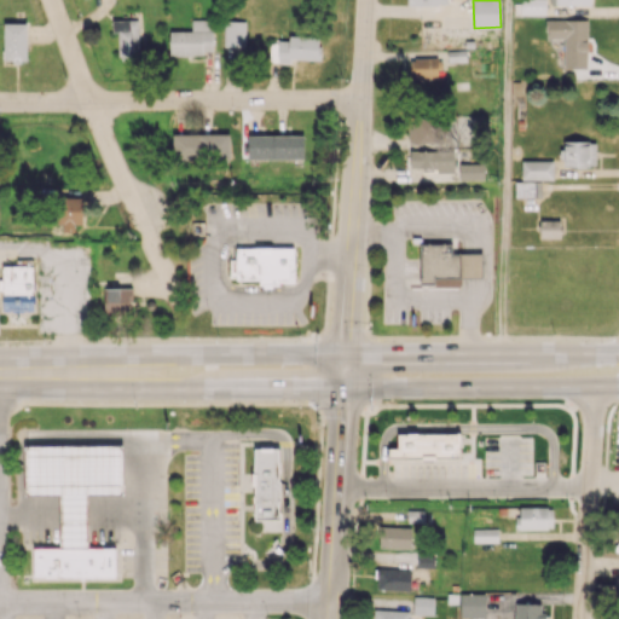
[(520,0),(521,15),(545,15),(545,0),(520,0)]
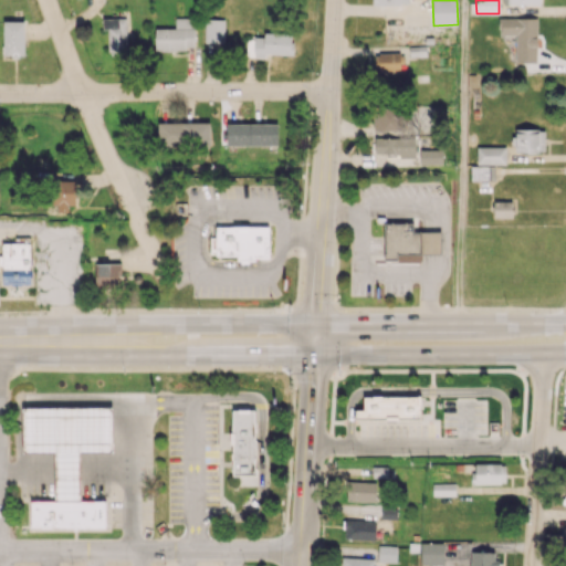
[(500,34),(516,34),(515,62),(536,62),(537,18),(501,17),(500,34)]
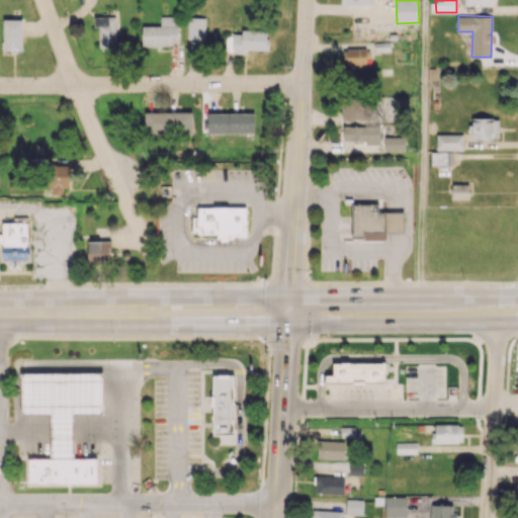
[(115,16),(93,16),(94,27),(99,27),(99,51),(116,51),(115,16)]
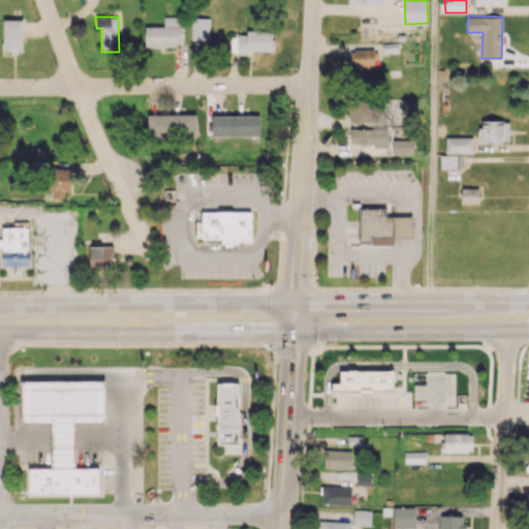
[(145,26),(145,45),(182,47),(182,17),(163,17),(163,26),(145,26)]
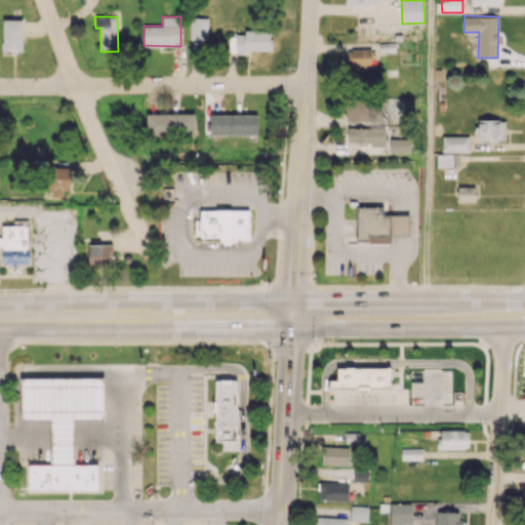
[(208,17),(190,17),(190,40),(208,40),(208,17)]
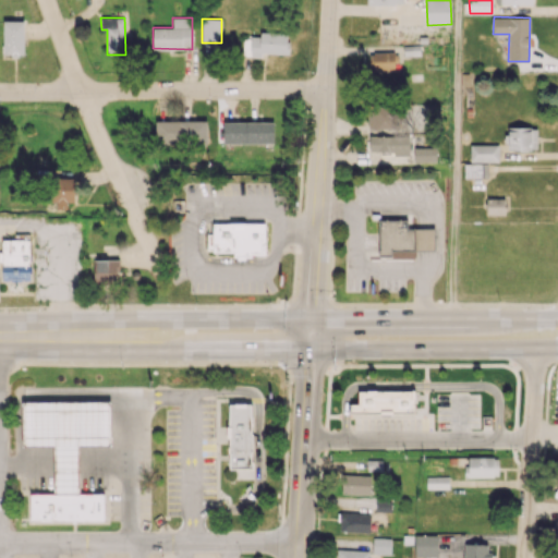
[(3,55),(24,53),(24,21),(3,21),(3,55)]
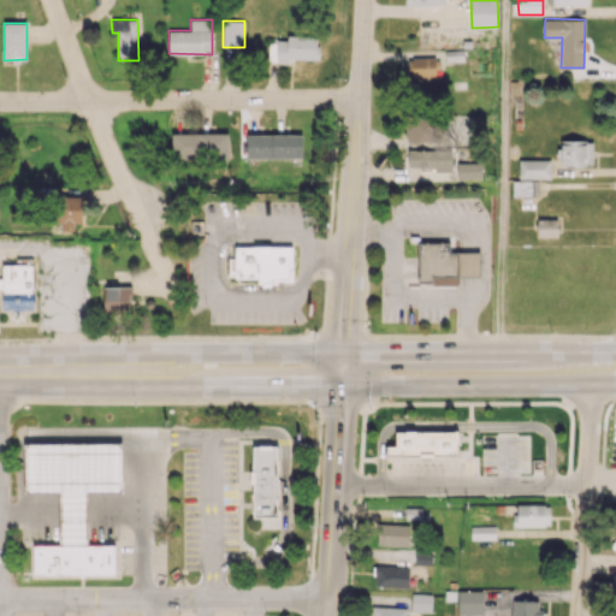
[(268,61),(289,63),(289,59),(319,59),(319,37),(286,36),(286,41),(268,41),(268,61)]
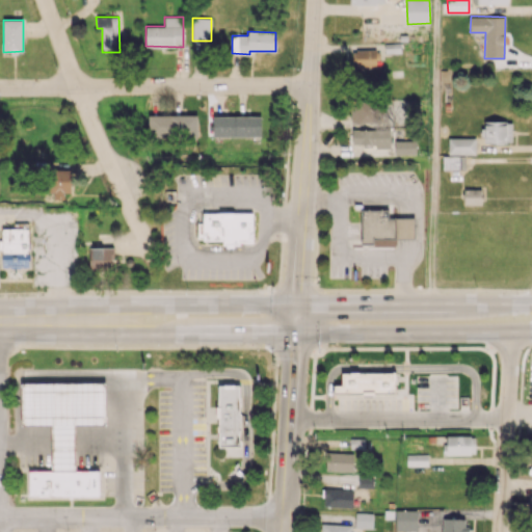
[(356,67),(376,67),(376,49),(356,49),(356,67)]
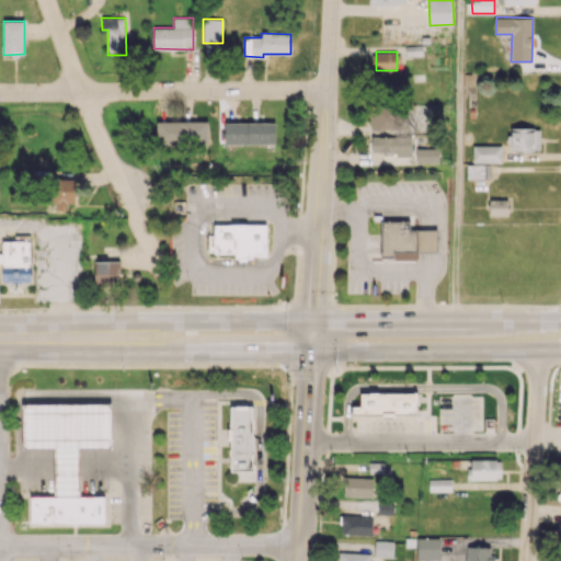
[(370,130),(396,129),(396,109),(370,109),(370,130)]
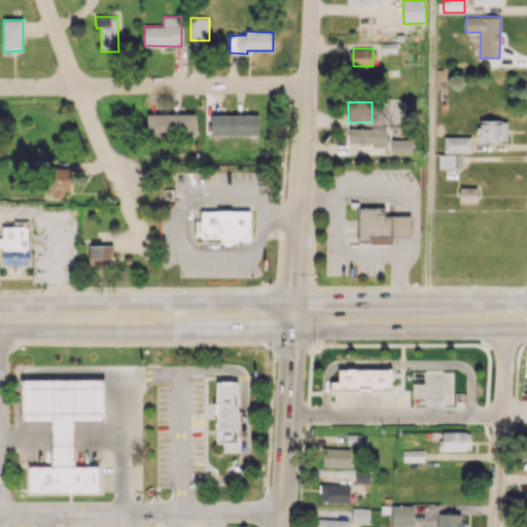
[(196,113),(146,114),(147,137),(196,136),(196,113)]
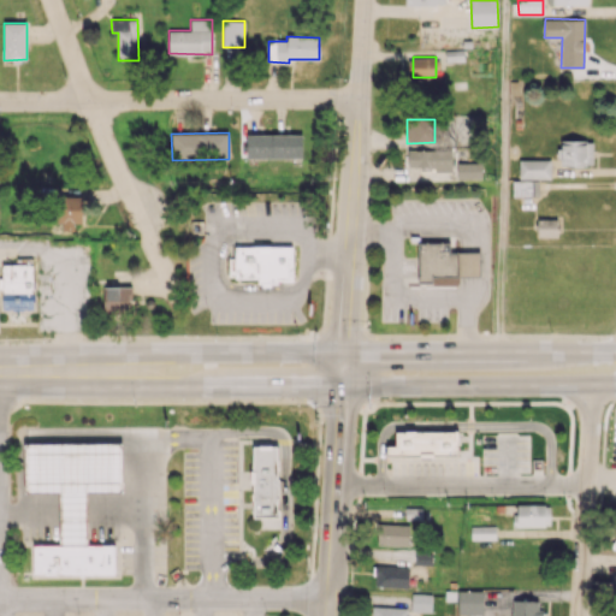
[(302,135),(247,134),(246,158),(302,159),(302,135)]
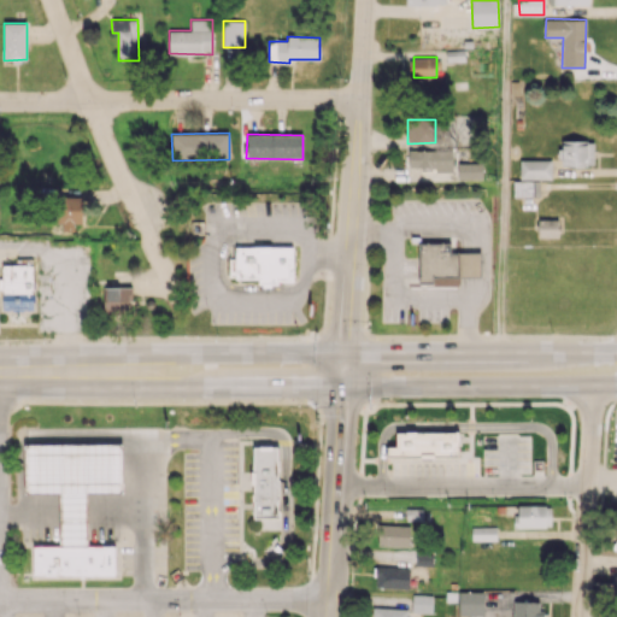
[(593,166),(594,141),(562,140),(562,165),(593,166)]
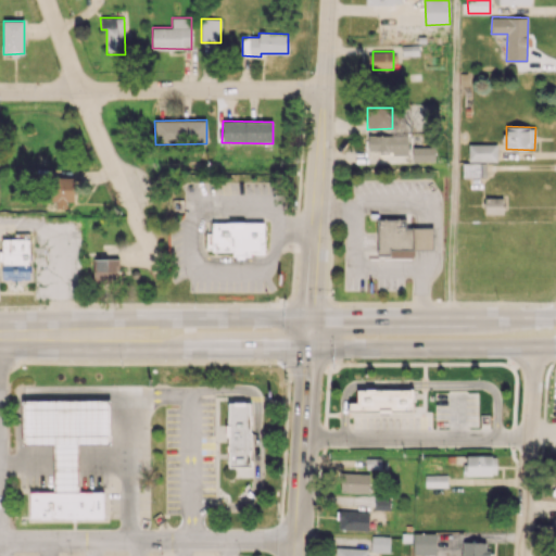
[(368,152),(407,151),(407,135),(368,136),(368,152)]
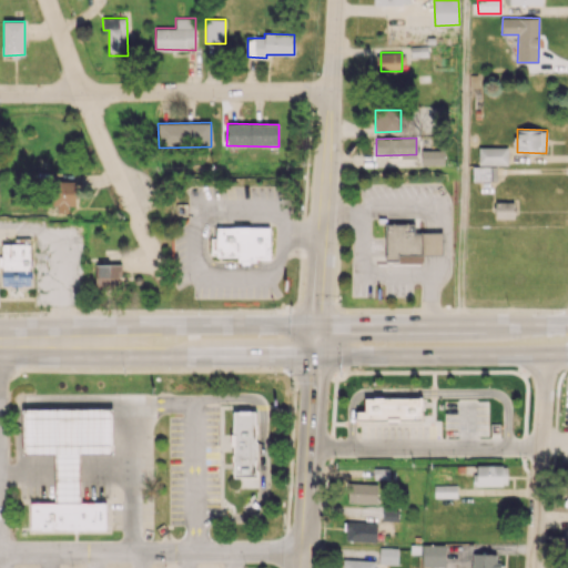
[(507,164),(507,146),(478,148),(479,164),(507,164)]
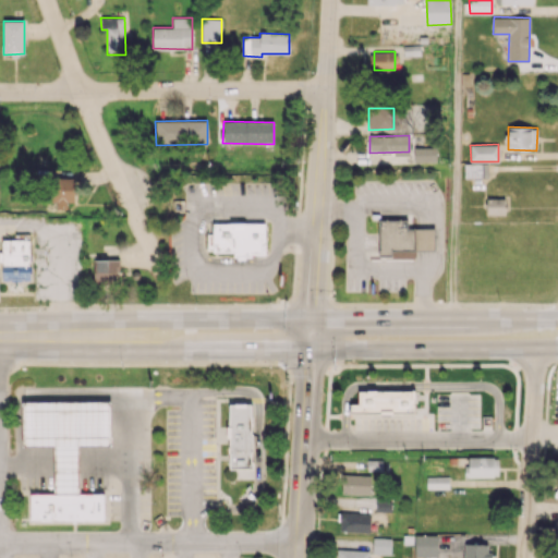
[(436,147),(414,147),(414,162),(437,161),(436,147)]
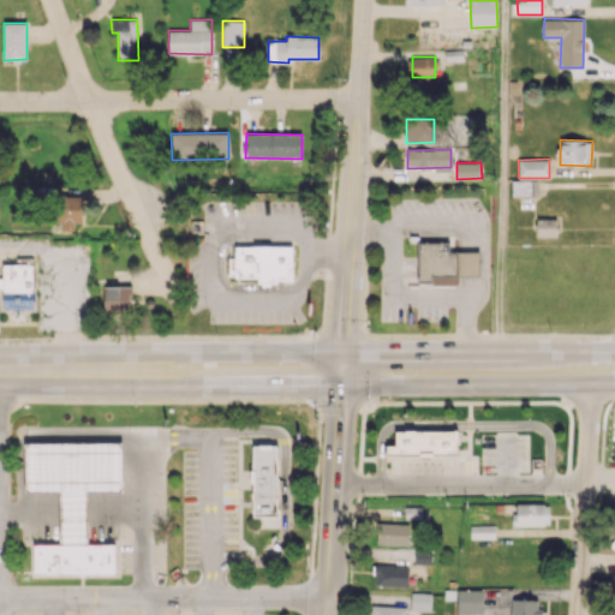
[(537,180),(512,180),(512,196),(538,196),(537,180)]
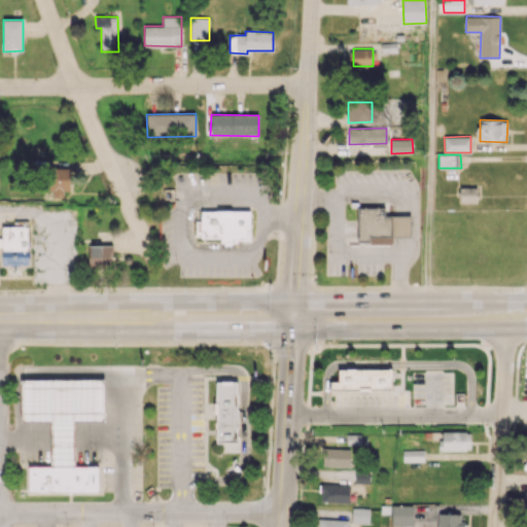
[(47,190),(54,190),(53,198),(63,198),(64,190),(70,190),(71,166),(48,165),(47,190)]
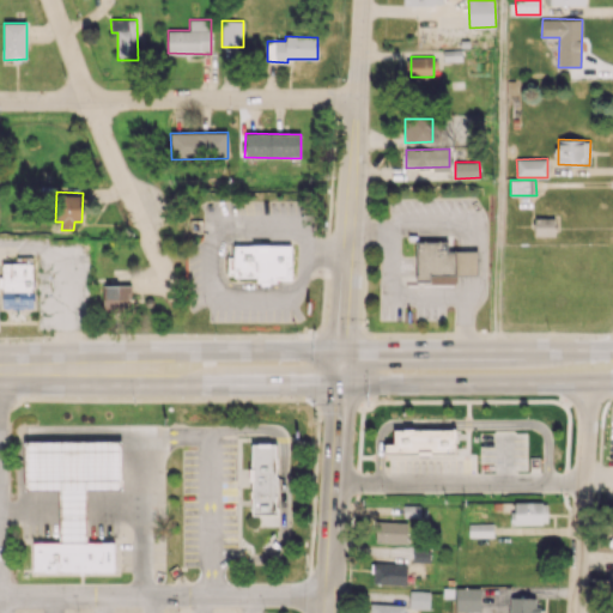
[(554,236),(554,218),(534,217),(534,236),(554,236)]
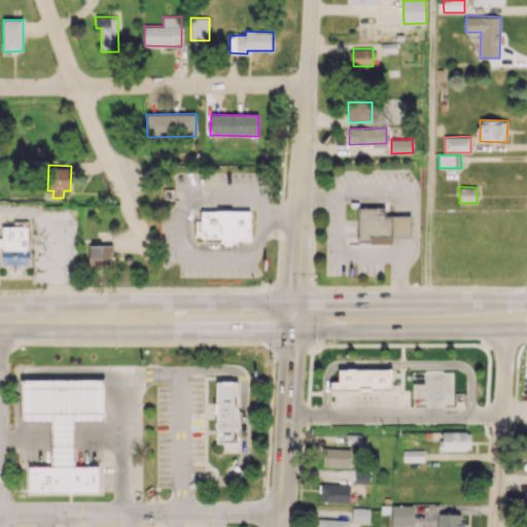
[(357,207),(357,244),(392,244),(392,236),(410,236),(410,216),(384,216),(384,207),(357,207)]
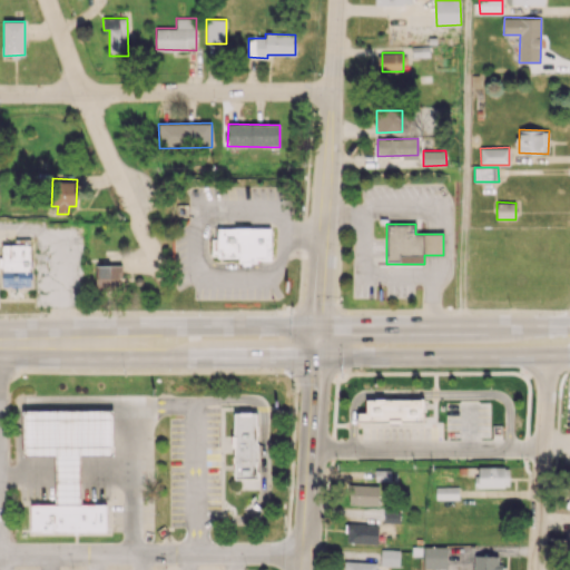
[(271,228),(217,227),(217,257),(238,257),(238,261),(271,261),(271,228)]
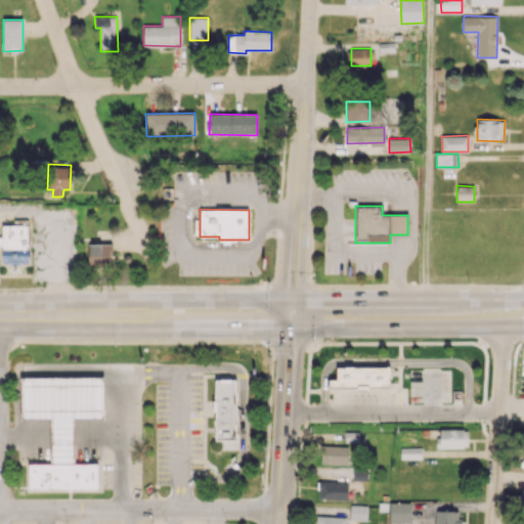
[(29,263),(28,223),(1,224),(2,264),(29,263)]
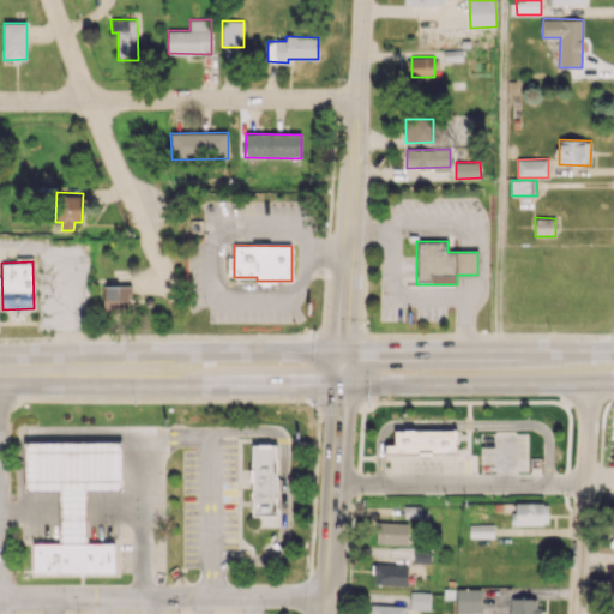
[(106,313),(131,313),(130,286),(104,286),(106,313)]
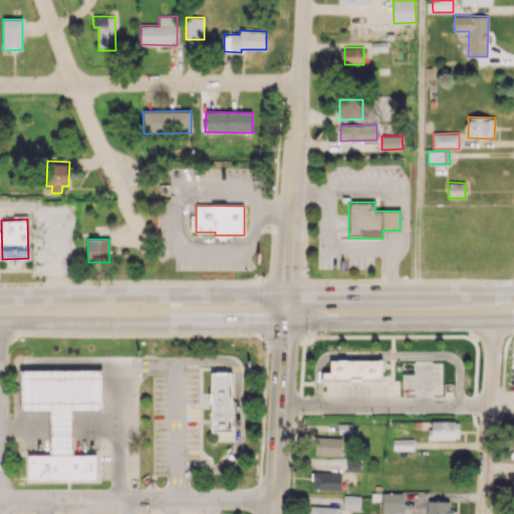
[(380,379),(380,359),(329,360),(330,372),(323,372),(323,380),(380,379)]
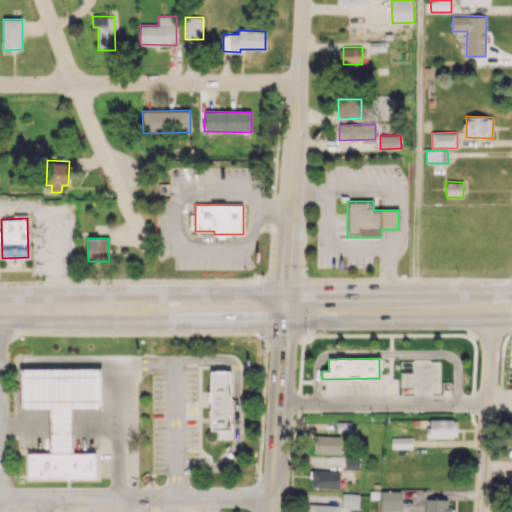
[(230,370),(209,371),(210,430),(232,429),(230,370)]
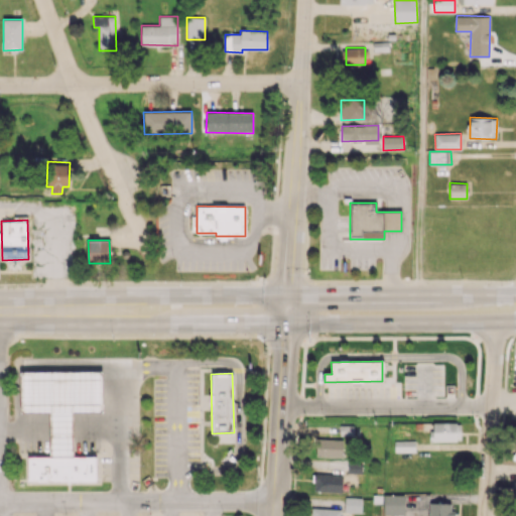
[(433,432),(429,432),(429,440),(461,441),(461,422),(433,422),(433,432)]
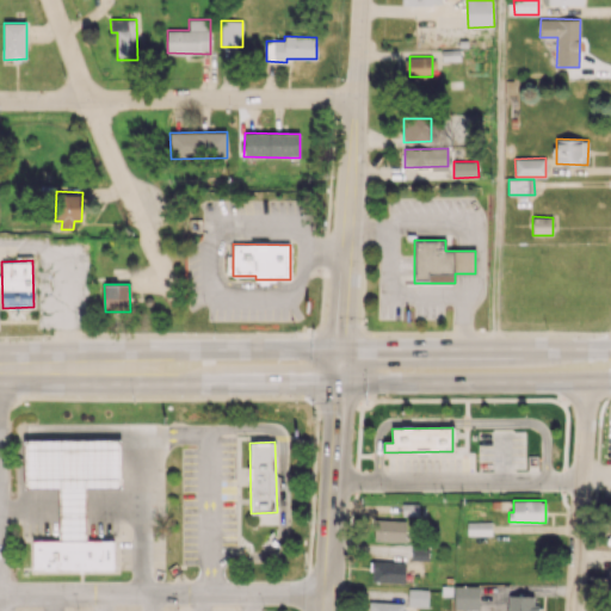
[(374,539),(406,541),(407,520),(375,519),(374,539)]
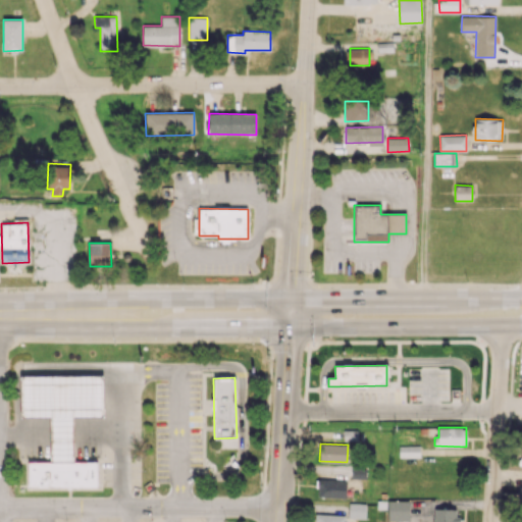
[(419,446),(399,446),(399,457),(419,457),(419,446)]
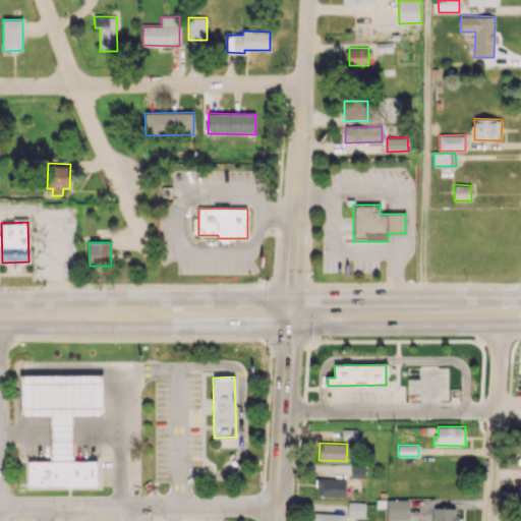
[(27,461),(98,461),(98,486),(27,486),(27,461)]
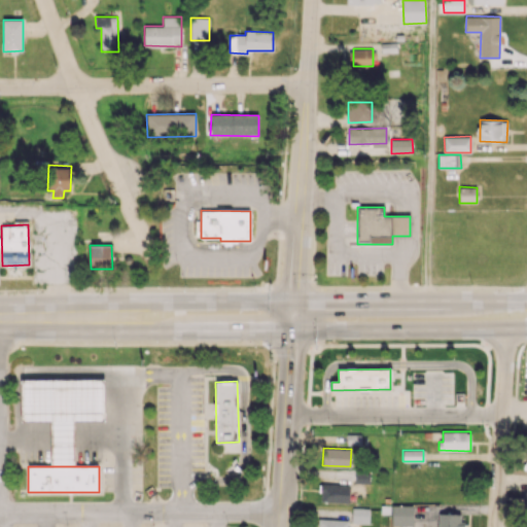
[(370,472),(355,471),(354,483),(370,484),(370,472)]
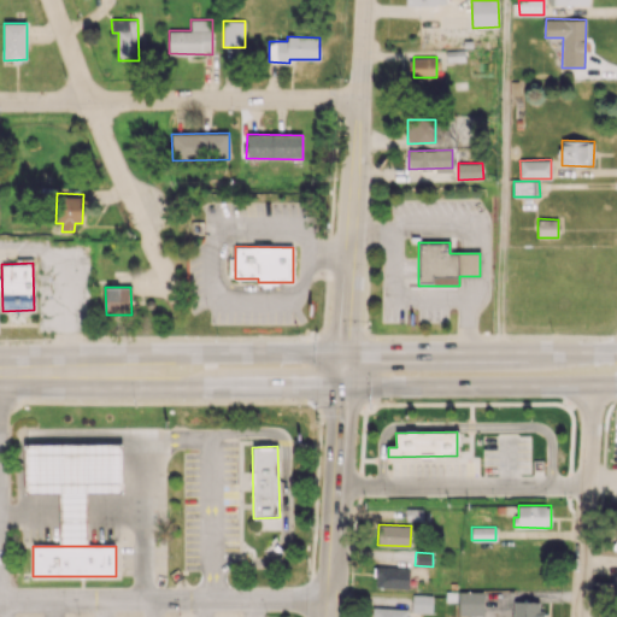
[(375,588),(409,589),(409,566),(375,566),(375,588)]
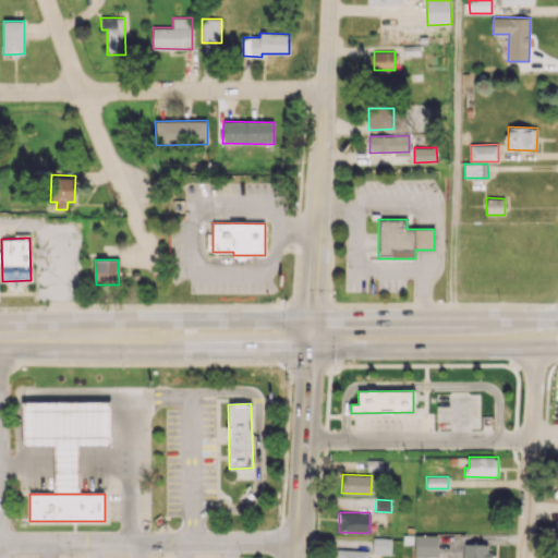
[(437,535),(414,534),(414,556),(437,556),(437,535)]
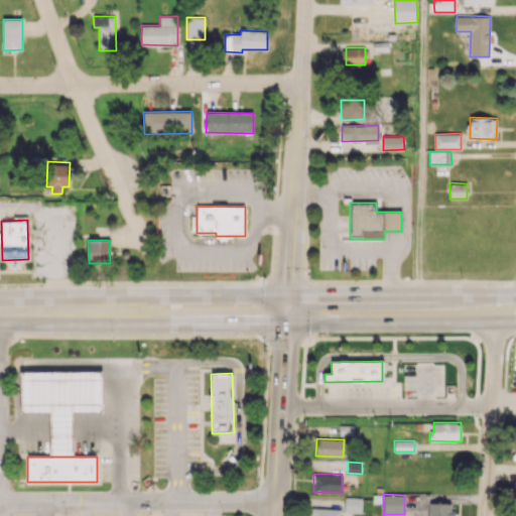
[(361,512),(362,498),(345,497),(344,512),(361,512)]
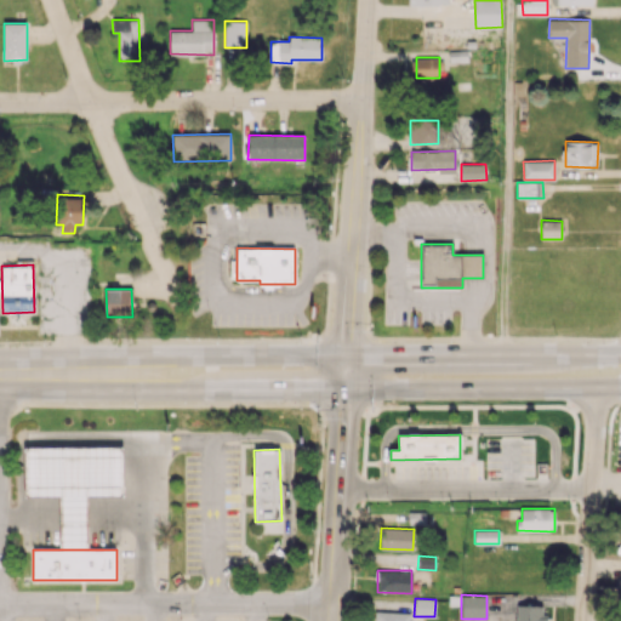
[(545,620),(546,605),(517,604),(516,620),(545,620)]
